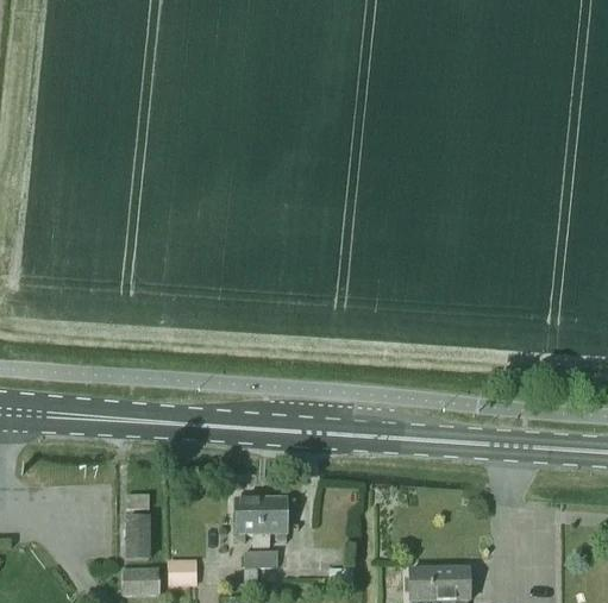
[(150,494),(127,494),(127,508),(150,508),(150,494)]
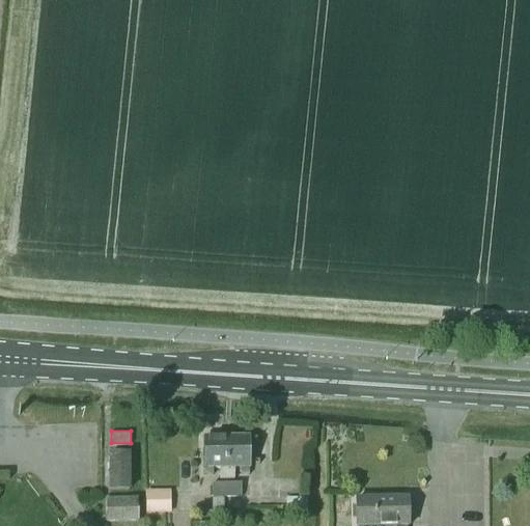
[(227,434),(205,434),(205,464),(205,472),(213,472),(213,464),(220,464),(220,476),(227,476),(234,476),(234,464),(242,464),(242,472),(249,472),(249,464),(249,433),(227,434)]
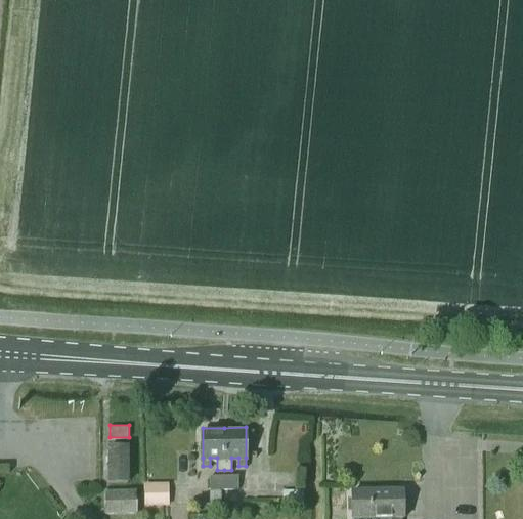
[(109,479),(127,479),(127,445),(110,445),(109,479)]
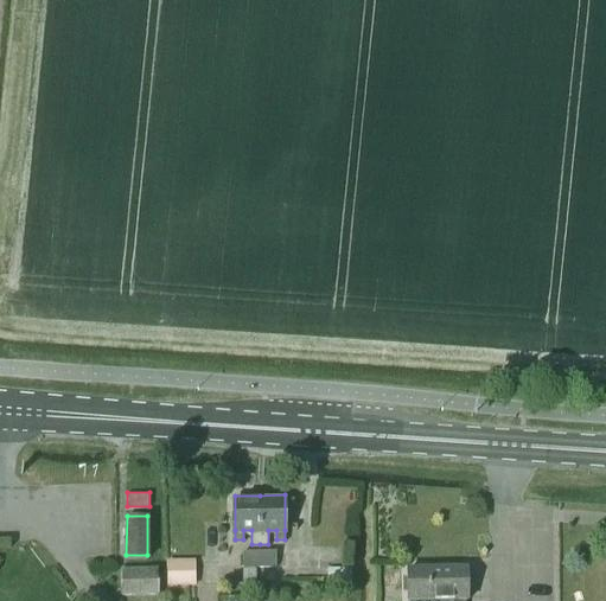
[(260,549),(242,550),(242,564),(242,577),(259,577),(259,564),(276,563),(275,549),(260,549)]
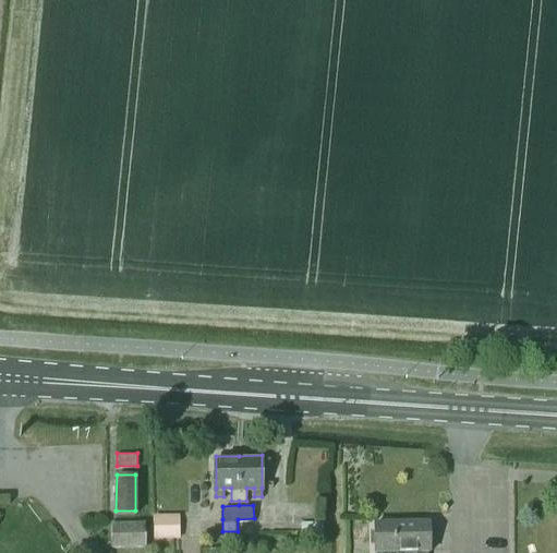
[(154,536),(180,536),(180,512),(154,513),(154,536)]
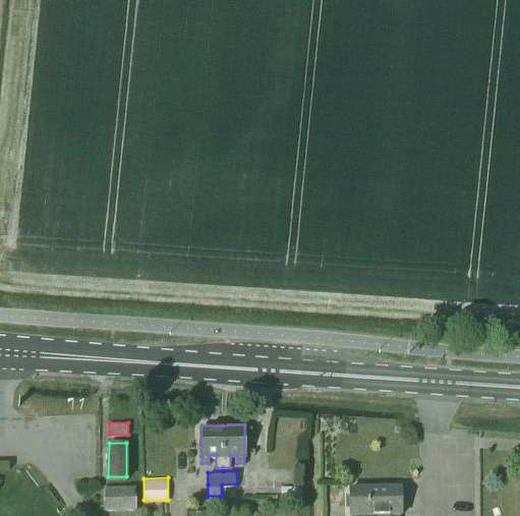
[(400,484),(350,485),(350,515),(398,515),(398,512),(400,512),(400,484)]
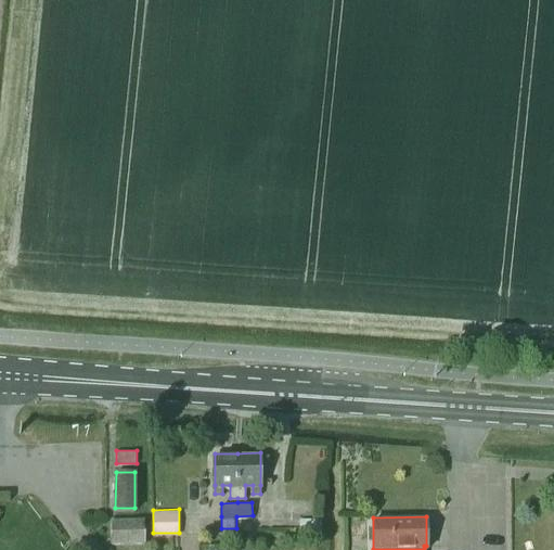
[(111,517),(111,540),(145,540),(145,517),(111,517)]
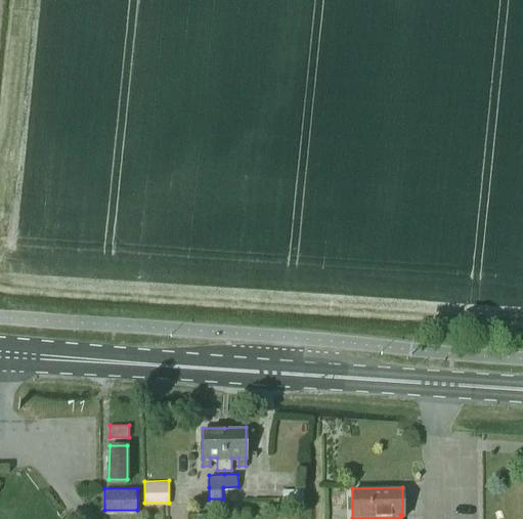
[(284,488),(282,500),(302,501),(303,489),(284,488)]
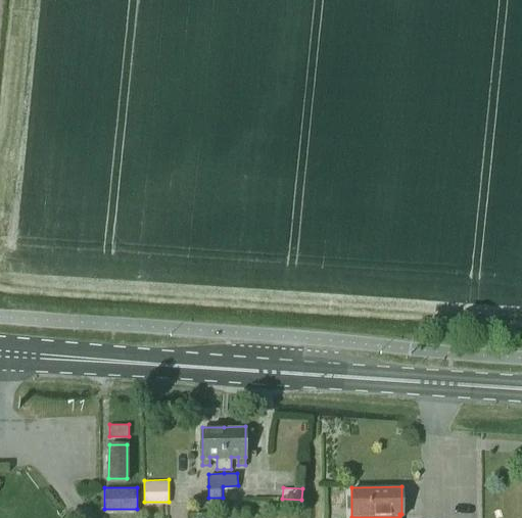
All buildings are outlined.
